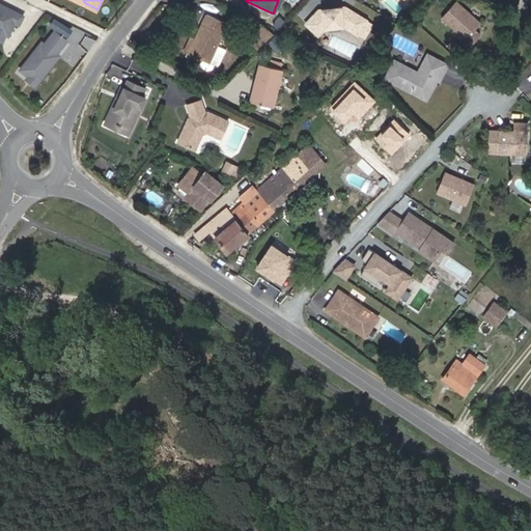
[(485,21),(462,0),(459,0),(446,15),(471,36),(469,38),(475,44),(484,33),(479,27),(485,21)]
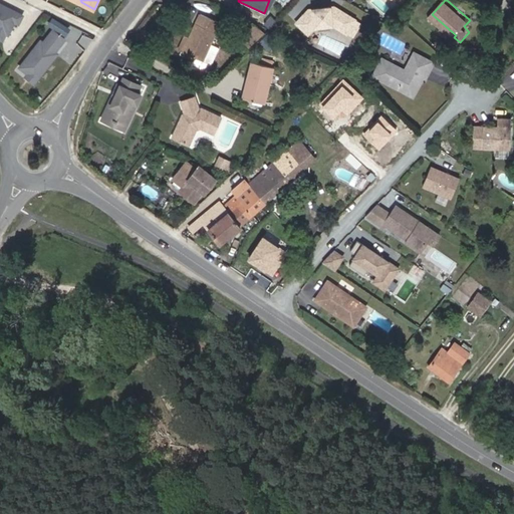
[(0,1),(0,28),(8,32),(10,33),(17,21),(21,23),(25,14),(13,8),(10,9),(5,7),(6,5),(0,1)]
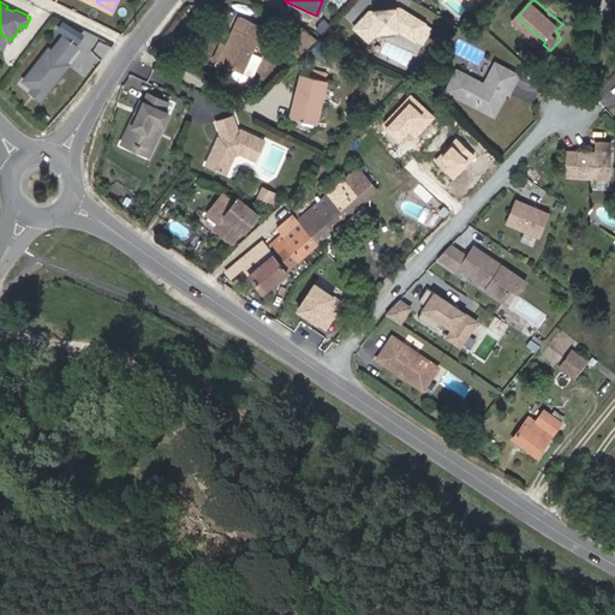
[(370,11),(353,27),(366,41),(376,33),(399,29),(416,40),(425,23),(407,12),(405,16),(399,12),(396,12),(395,9),(370,11)]
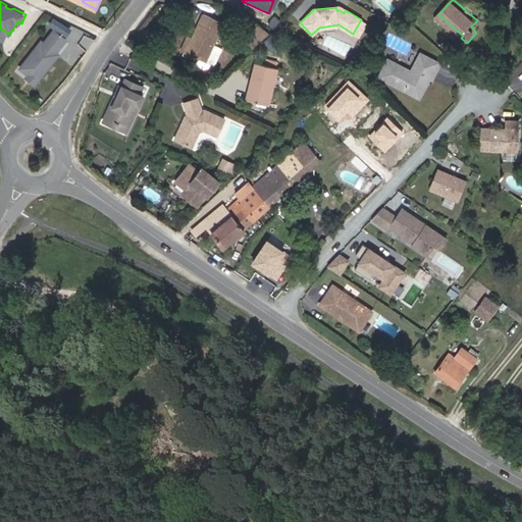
[(191,38),(185,51),(198,57),(194,65),(202,68),(214,65),(222,48),(213,44),(222,23),(201,14),(191,38)]
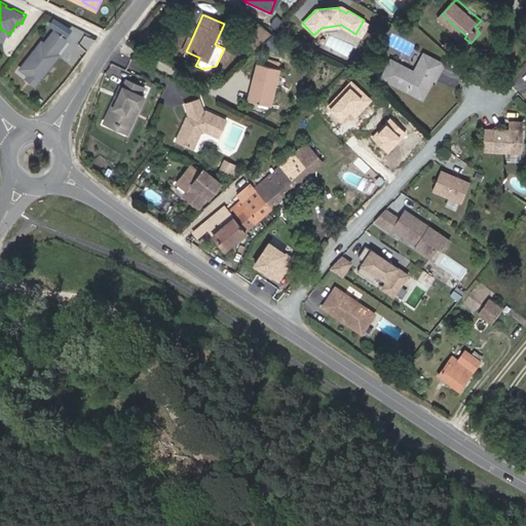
[(275,15),(270,22),(275,27),(280,21),(275,15)]
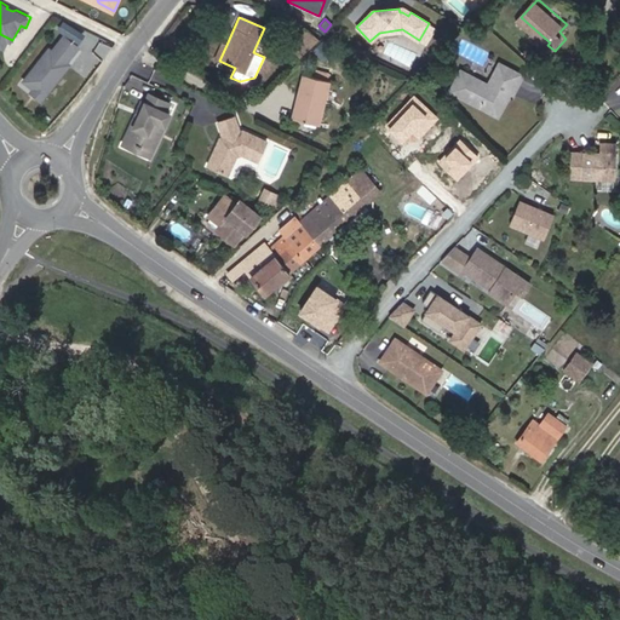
[(52,47),(27,79),(36,87),(34,91),(44,98),(55,84),(55,81),(57,78),(58,80),(72,63),(69,61),(81,46),(67,35),(55,50),(52,47)]
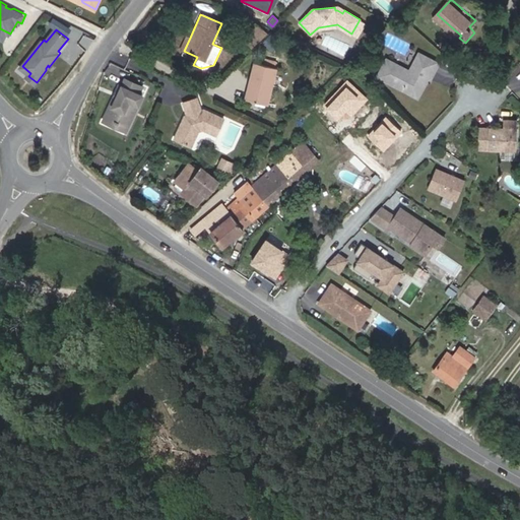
[(187,36),(181,50),(184,51),(190,38),(187,36)]
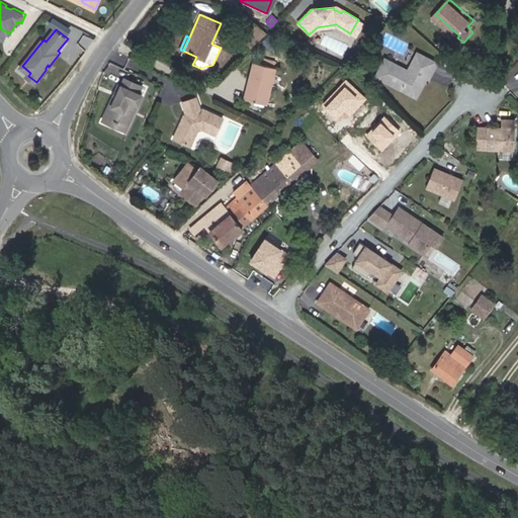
[(387,57),(379,74),(419,94),(431,69),(435,70),(439,60),(420,51),(411,69),(387,57)]
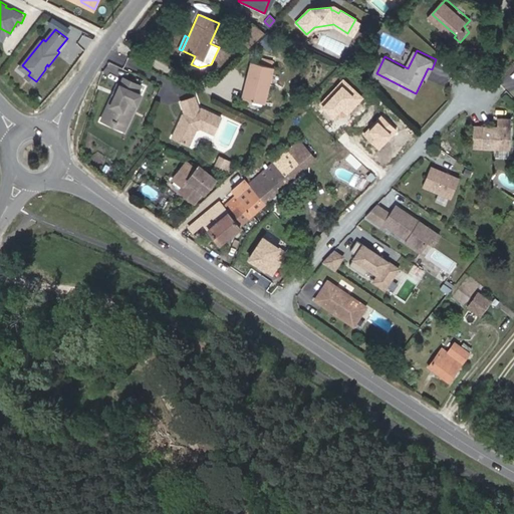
[(262,61),(273,64),(275,58),(264,55),(262,61)]
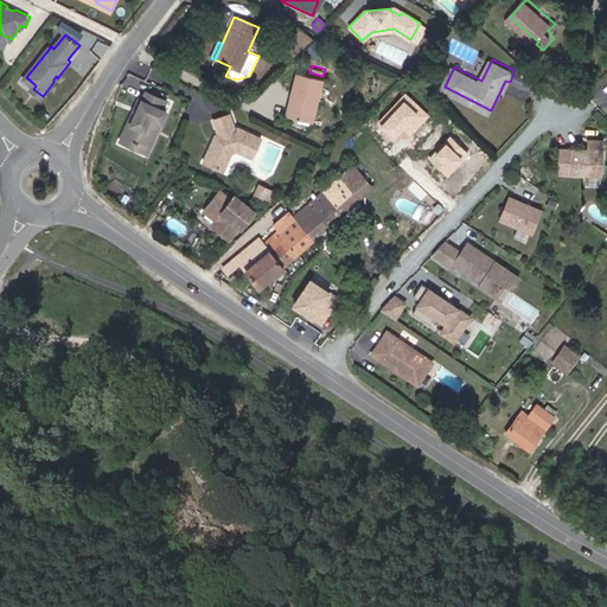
[(296,116),(311,120),(312,120),(323,80),(298,74),(287,114),(296,116)]
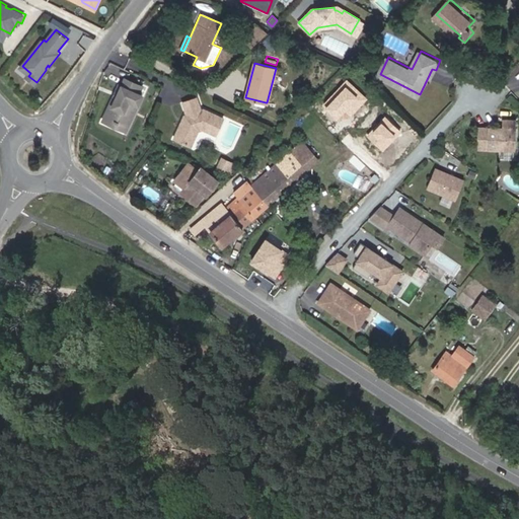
[(112,127),(122,131),(139,96),(136,94),(140,87),(124,78),(120,86),(118,85),(115,90),(116,94),(115,96),(110,98),(108,103),(109,106),(104,116),(112,120),(113,124),(112,127)]
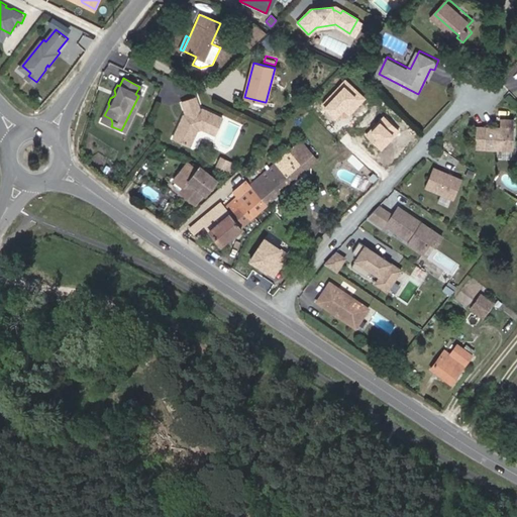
[(345,79),(323,102),(338,117),(343,112),(347,116),(366,98),(345,79)]
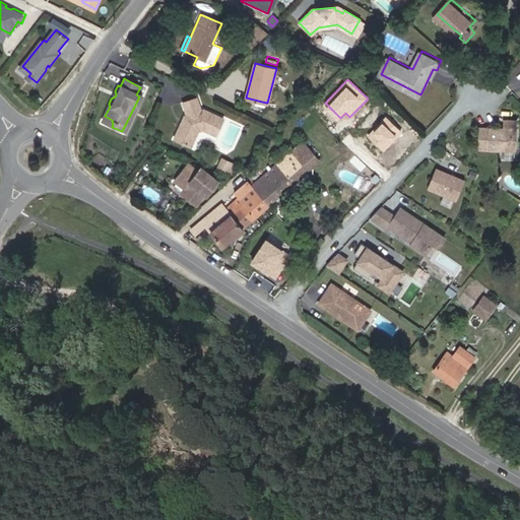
[(222,118),(203,110),(200,112),(194,99),(180,105),(184,115),(173,139),(190,147),(197,133),(203,130),(215,135),(222,118)]
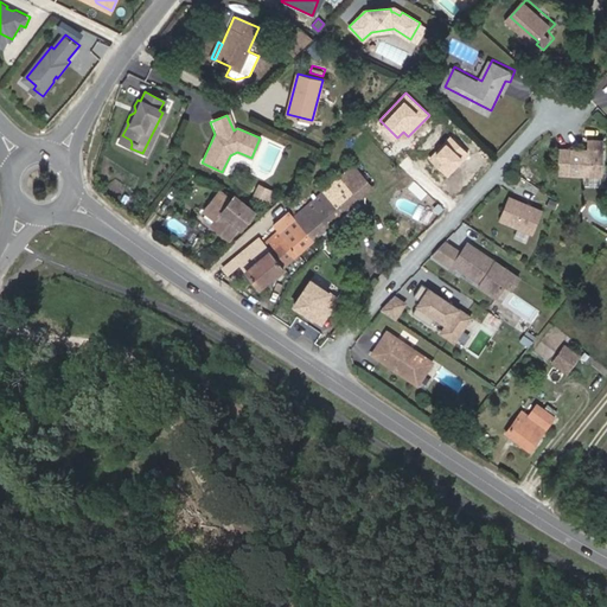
[(292,133),(306,136),(311,120),(296,116),(292,133)]
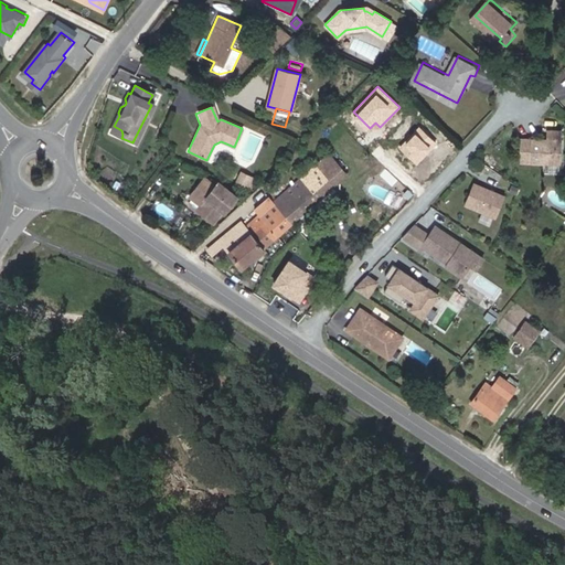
[(436,141),(419,126),(401,147),(417,162),(436,141)]
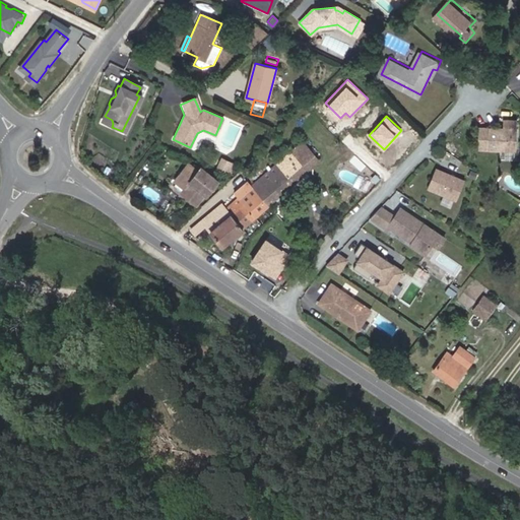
[(479,128),(479,149),(517,150),(517,121),(504,120),(504,129),(479,128)]
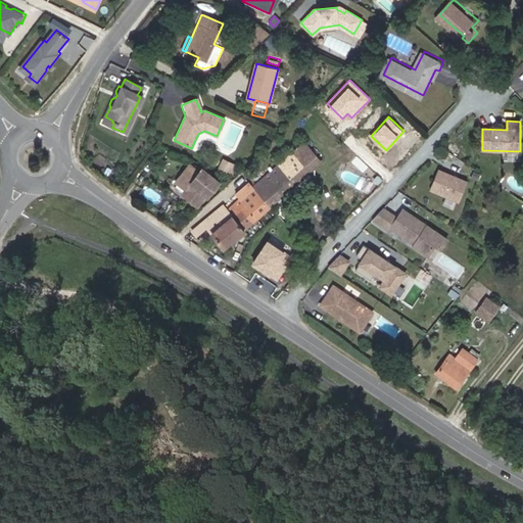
[(304,142),(252,187),(269,206),(322,161),(304,142)]
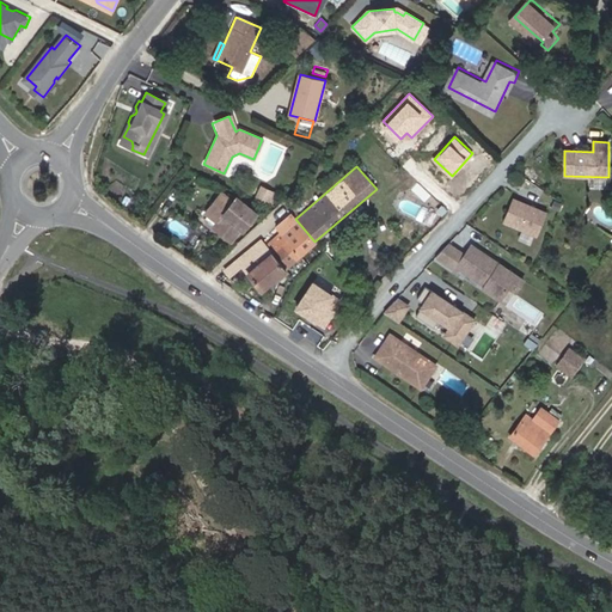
[(270,190),(261,187),(255,201),(264,204),(270,190)]
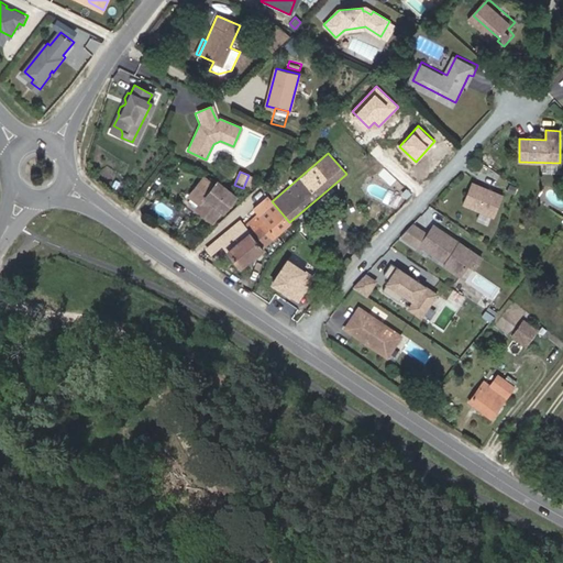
[(252,177),(249,175),(243,188),(246,189),(252,177)]
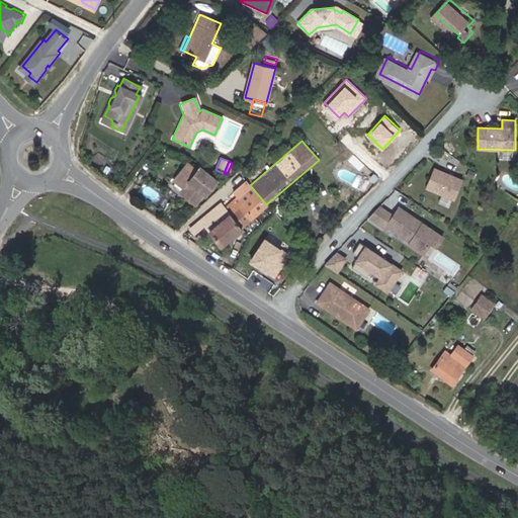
[(184,195),(197,205),(219,179),(200,166),(196,171),(187,164),(176,179),(189,189),(184,195)]
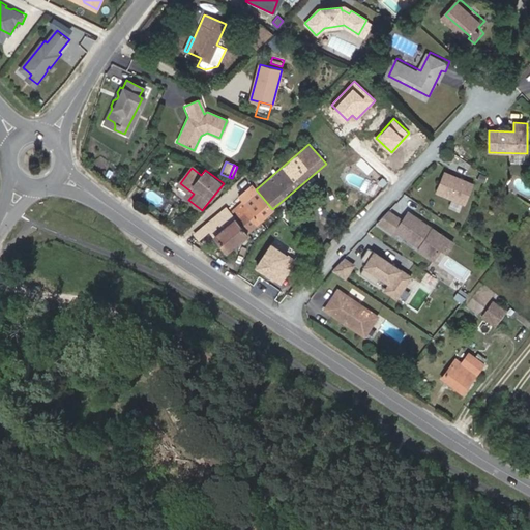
[(445,172),(436,193),(465,205),(474,185),(445,172)]
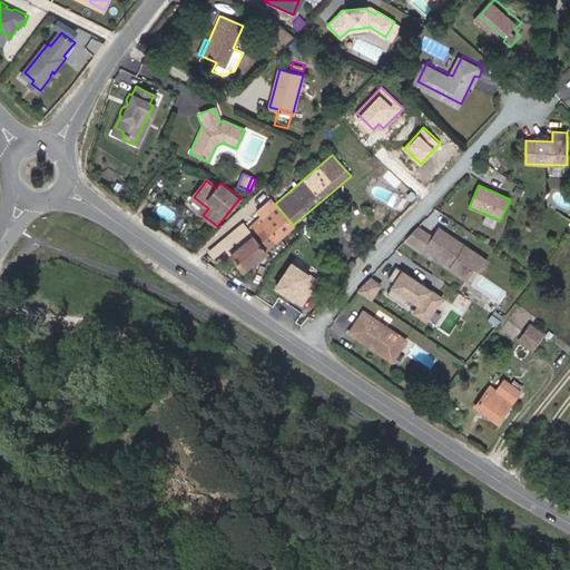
[(293,225),(275,204),(271,199),(268,202),(256,210),(261,216),(279,238),(293,225)]
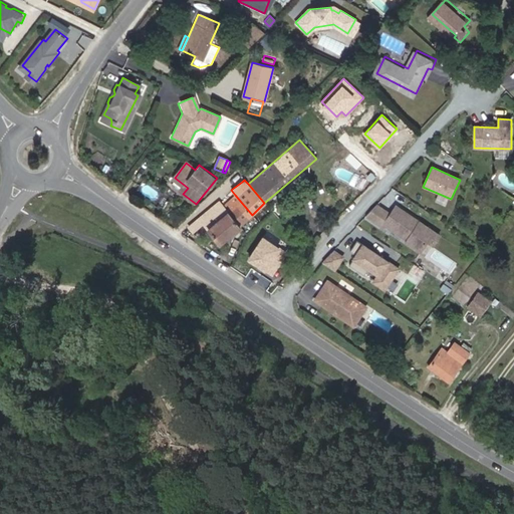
[(223,205),(240,225),(252,215),(235,195),(223,205)]
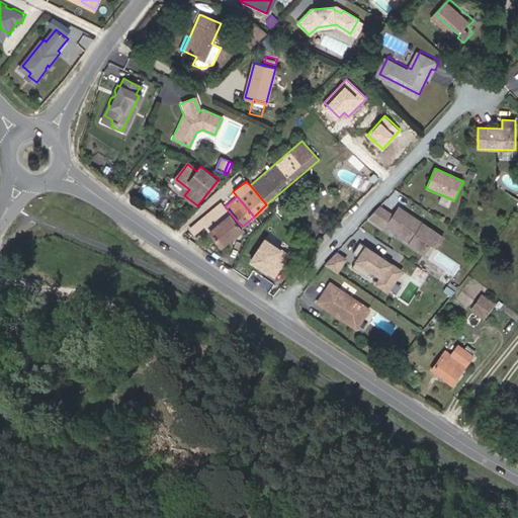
[(242,227),(225,206),(221,202),(189,229),(193,234),(203,226),(221,245),(242,227)]
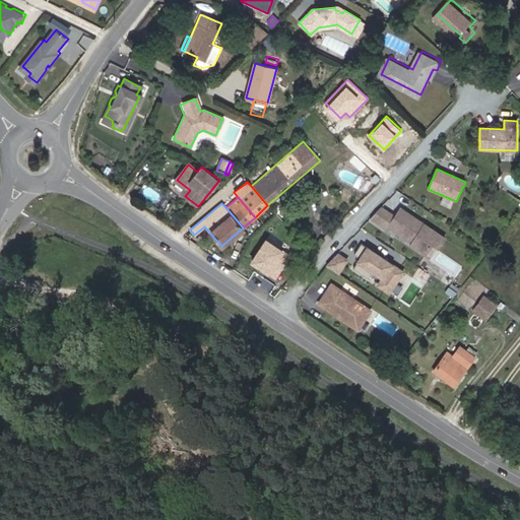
[(381,207),(370,218),(380,224),(384,218),(389,212),(381,207)]
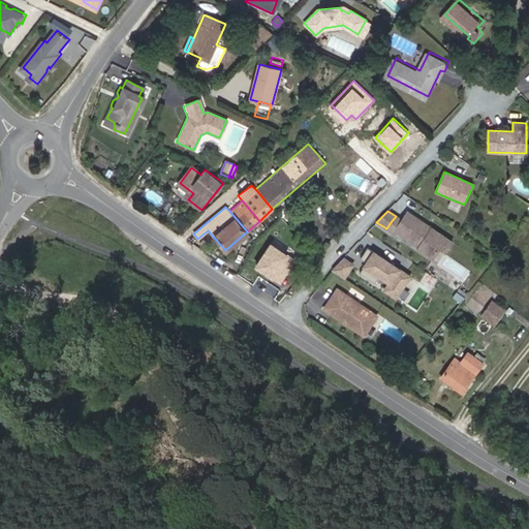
[(445,238),(407,212),(397,226),(395,230),(413,243),(414,242),(419,245),(417,249),(431,258),(439,246),(445,238)]
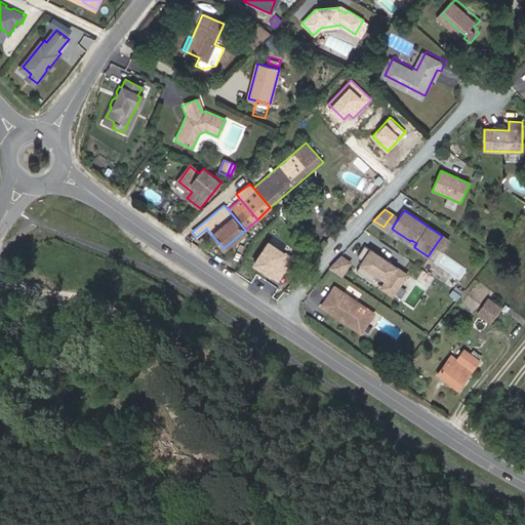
[(388,220),(384,227),(390,231),(392,229),(394,225),(388,220)]
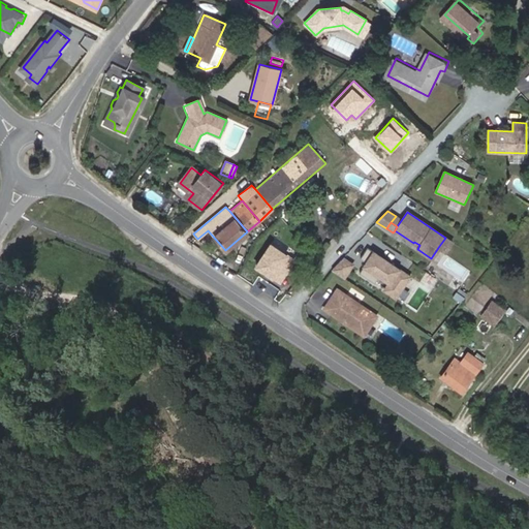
[(445,238),(439,246),(446,250),(452,242),(445,238)]
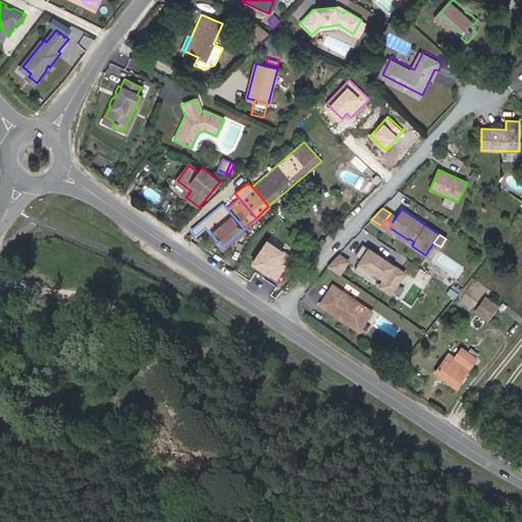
[(292,254),(267,239),(251,264),(275,279),(292,254)]
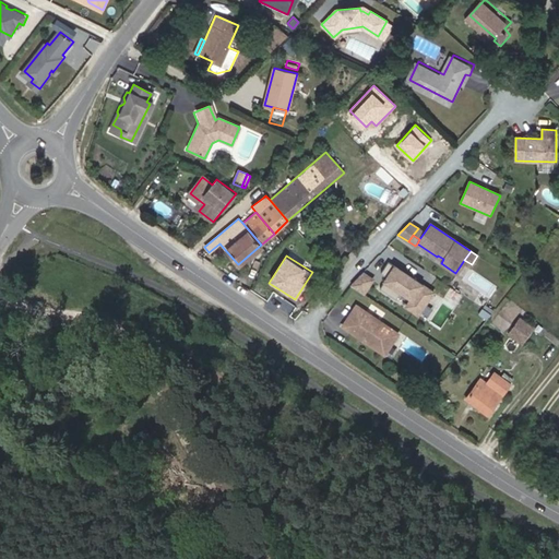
[(389,262),(381,273),(388,277),(380,288),(396,299),(401,292),(412,298),(406,306),(417,313),(432,292),(389,262)]
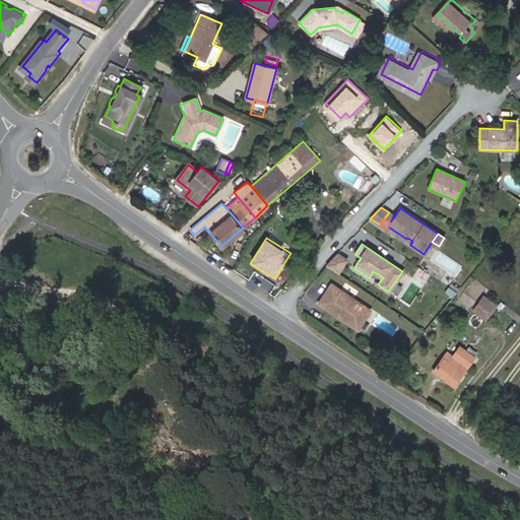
[(336,253),(325,264),(337,273),(346,260),(336,253)]
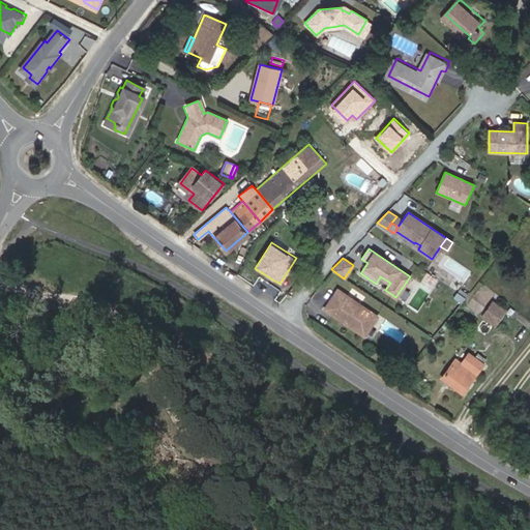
[(337,289),(325,306),(332,312),(333,315),(340,319),(343,318),(346,321),(347,324),(363,335),(377,316),(337,289)]
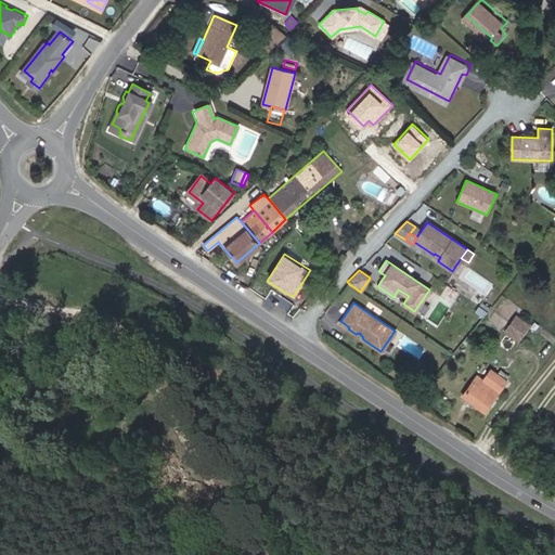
[(516,315),(505,331),(518,340),(529,324),(516,315)]
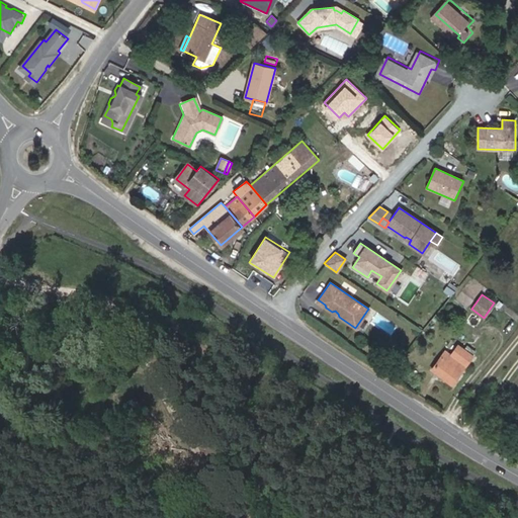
[(445,350),(432,368),(451,383),(471,355),(457,344),(450,354),(445,350)]
